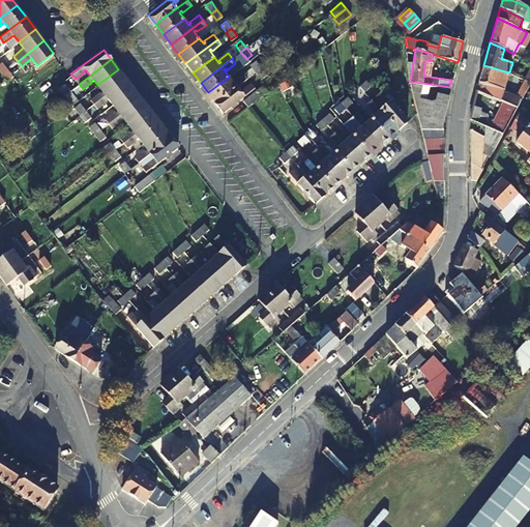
[(261,67),(256,60),(251,64),(256,70),(261,67)]
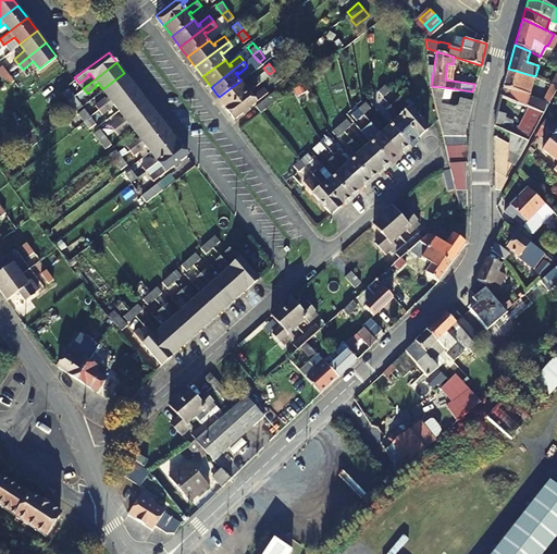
[(508,98),(529,107),(543,112),(549,101),(530,95),(535,76),(508,69),(503,87),(510,89),(508,98)]
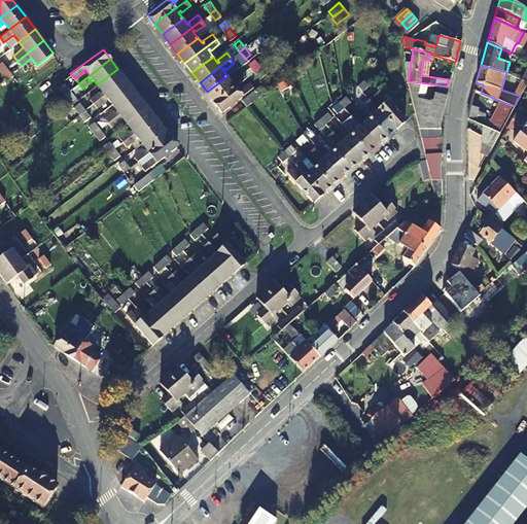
[(259,67),(254,70),(259,78),(265,74),(259,67)]
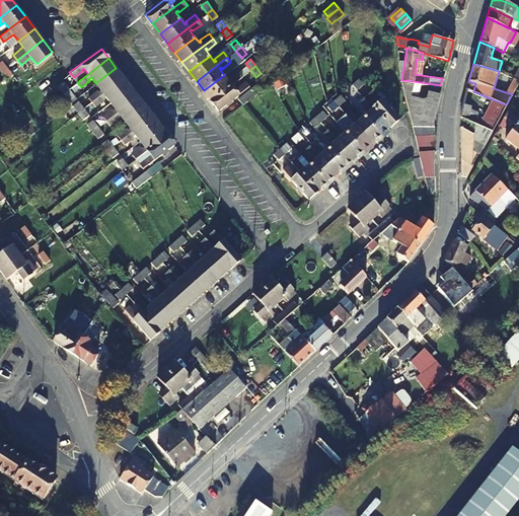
[(7,78),(12,74),(7,67),(1,71),(2,72),(7,78)]
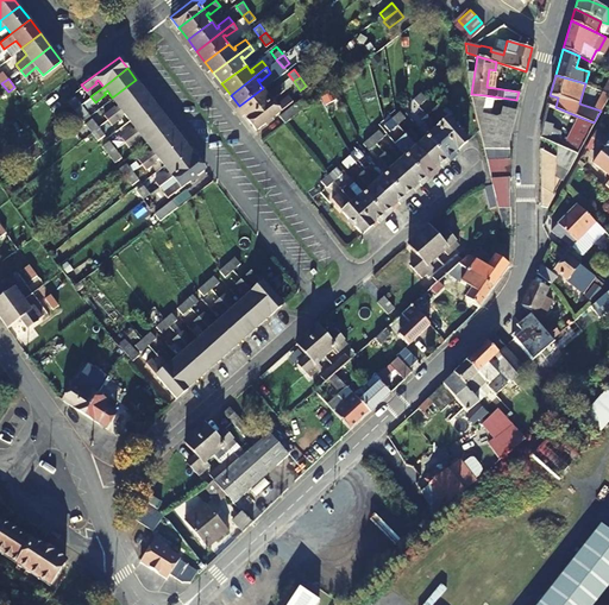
[(64,79),(52,88),(57,95),(70,87),(64,79)]
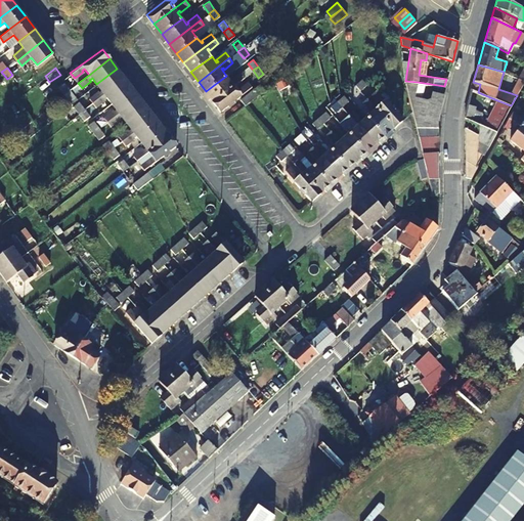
[(98,90),(89,97),(92,102),(116,84),(124,78),(117,69),(96,84),(101,90),(99,91),(98,90)]
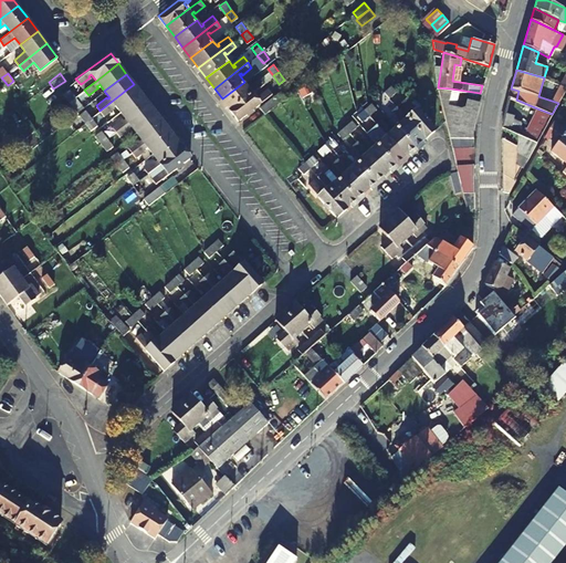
[(249,89),(244,82),(222,98),(230,108),(252,92),(263,83),(260,77),(250,85),(251,86),(249,89)]
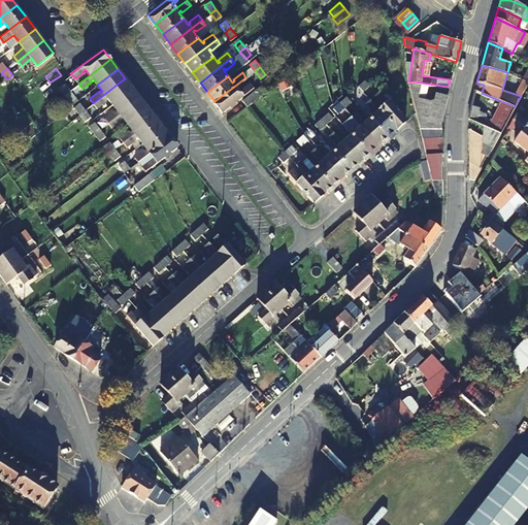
[(35,84),(30,76),(18,86),(23,93),(35,84)]
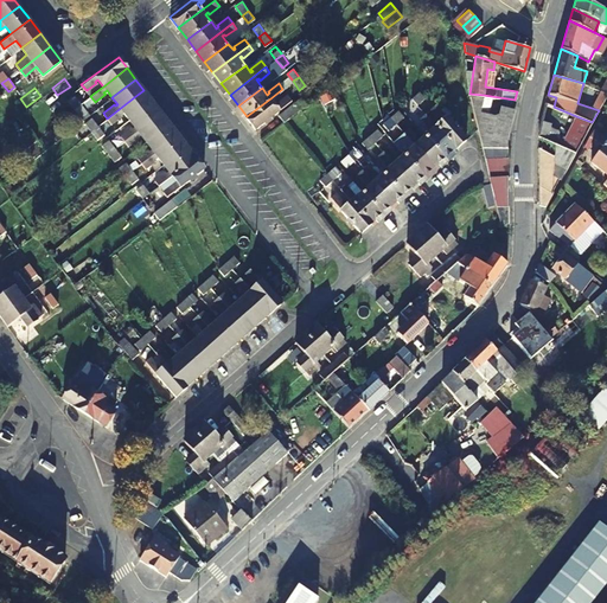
[(134,97),(107,119),(112,123),(122,115),(121,114),(123,113),(129,120),(153,101),(144,90),(134,97)]
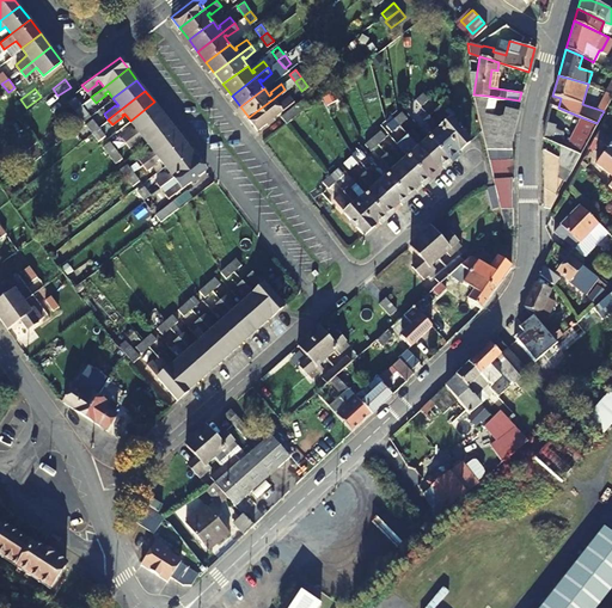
[(421,105),(428,98),(422,92),(415,99),(421,105)]
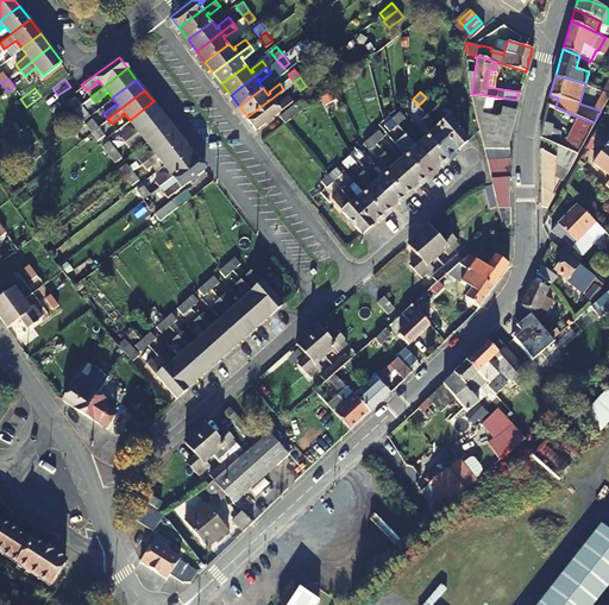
[(276,106),(271,99),(248,117),(256,128),(293,101),(288,94),(277,102),(278,104),(276,106)]
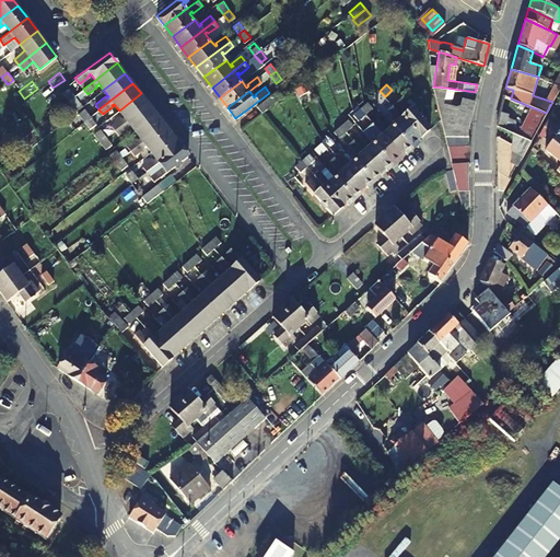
[(433,86),(446,142),(467,142),(467,127),(476,92),(475,92),(461,90),(459,96),(462,97),(459,104),(456,106),(443,102),(446,88),(433,86)]
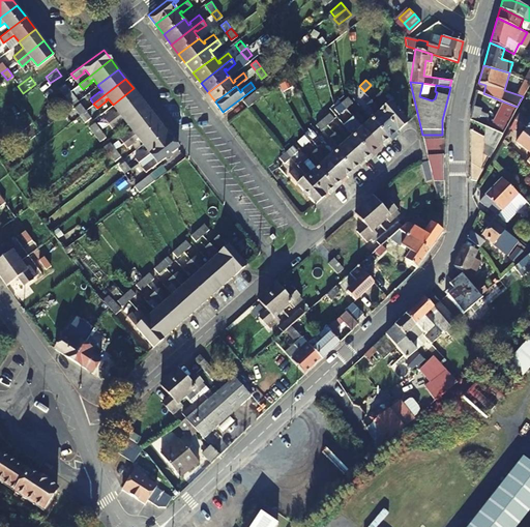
[(70,90),(64,83),(59,87),(65,94),(70,90)]
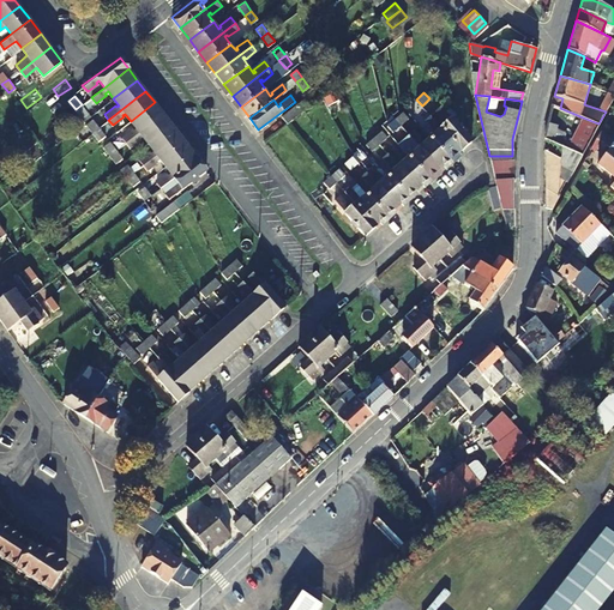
[(302,110),(309,106),(304,98),(281,115),(287,122),(302,110)]
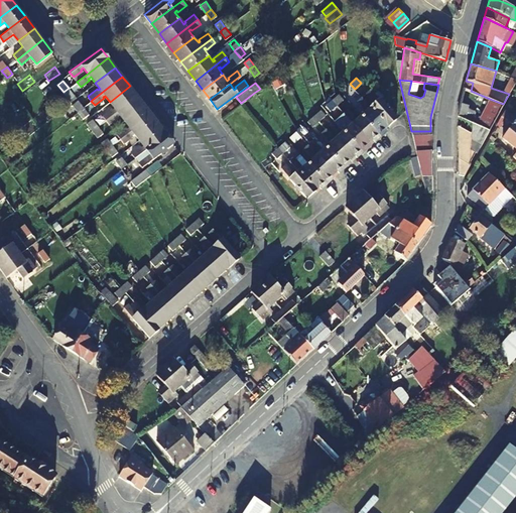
[(344,89),(348,94),(355,89),(350,84),(344,89)]
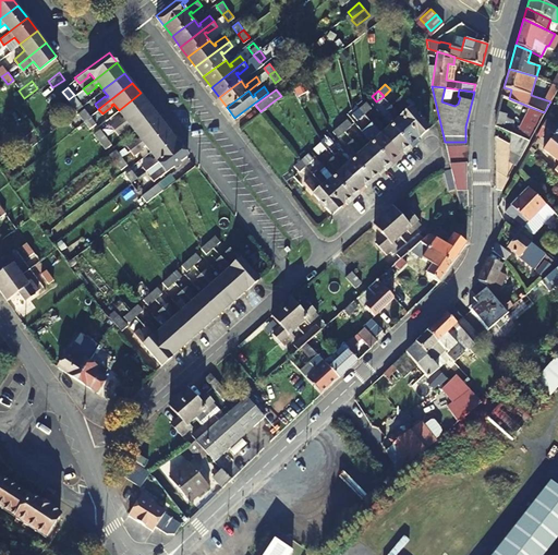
[(120,117),(110,124),(114,129),(133,116),(148,103),(141,93),(119,110),(123,117),(121,118),(120,117)]
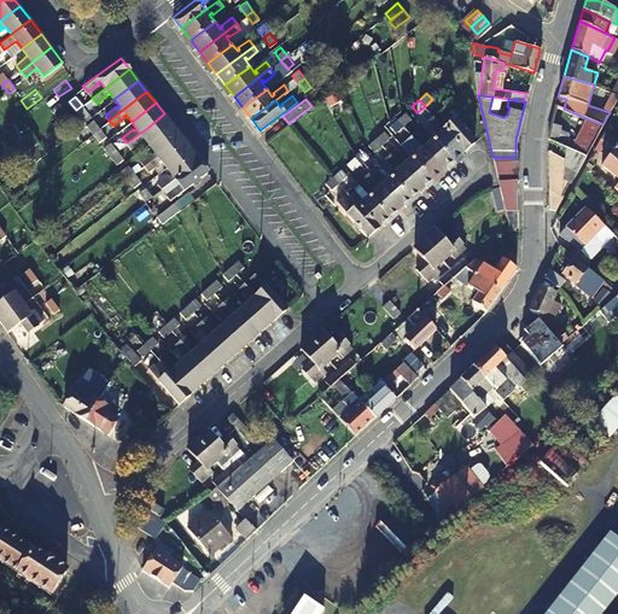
[(82,105),(76,110),(82,118),(88,113),(82,105)]
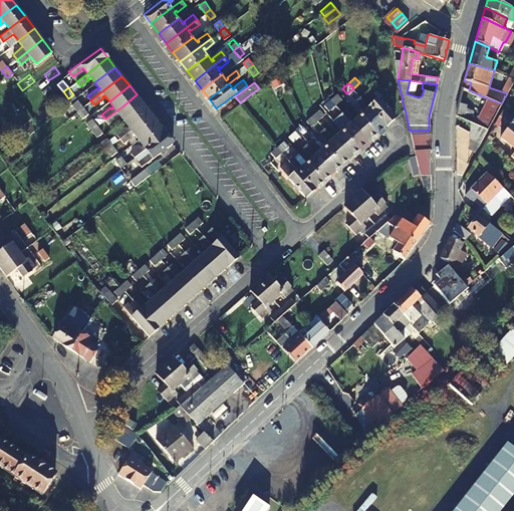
[(371,99),(373,102),(369,106),(386,125),(395,117),(368,88),(363,92),(370,100),(371,99)]
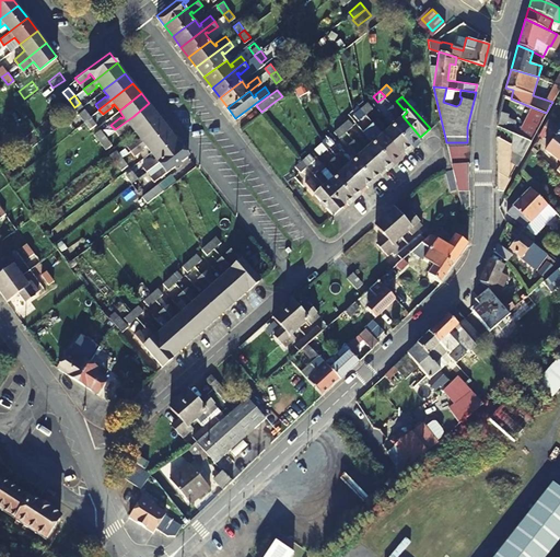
[(360,107),(365,114),(372,107),(368,102),(360,107)]
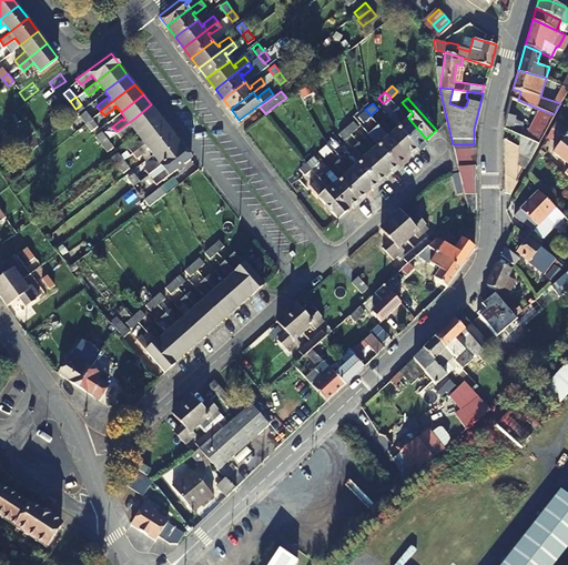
[(129,127),(131,125),(137,132),(159,115),(151,104),(135,118),(117,131),(120,137),(130,129),(129,127)]
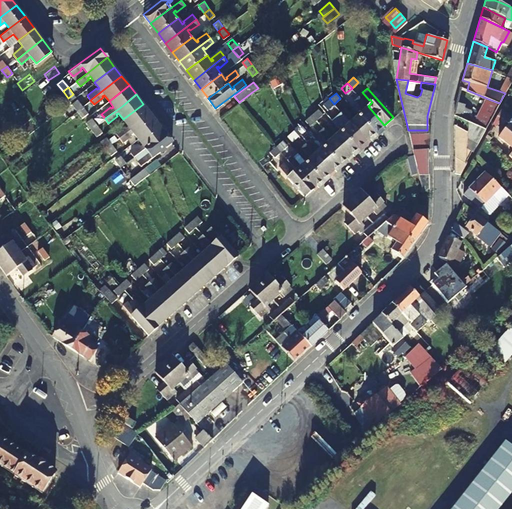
[(364,109),(359,114),(375,133),(384,125),(368,106),(358,95),(354,100),(361,108),(362,107),(364,109)]
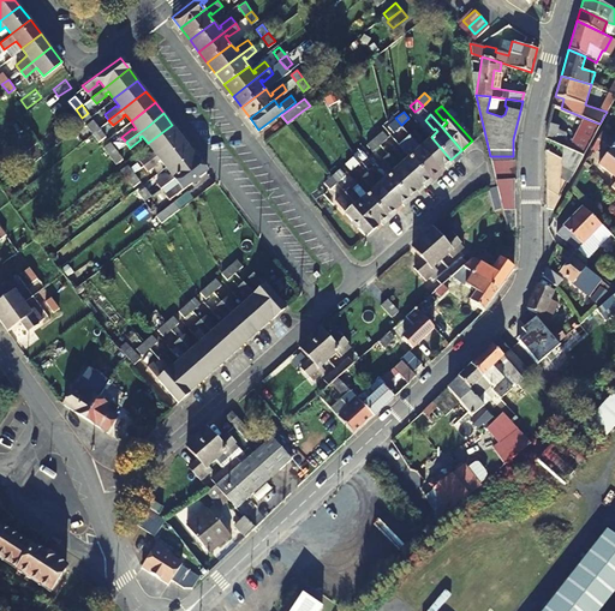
[(388,125),(393,131),(401,125),(395,118),(388,125)]
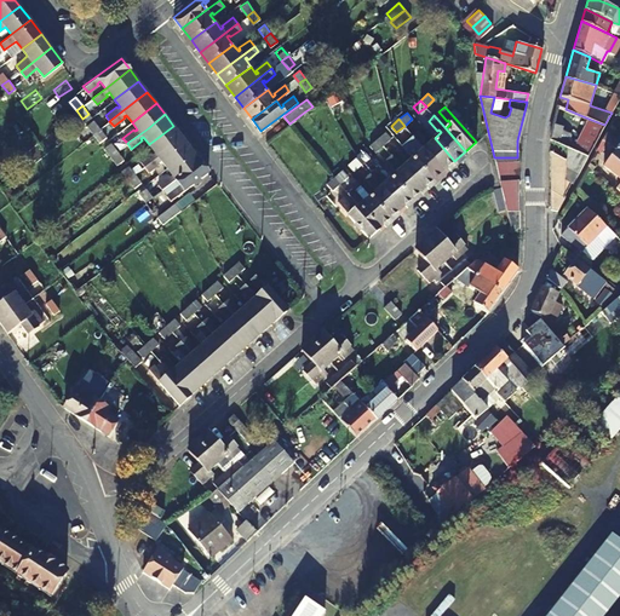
[(589,119),(574,149),(587,156),(604,125),(589,119)]
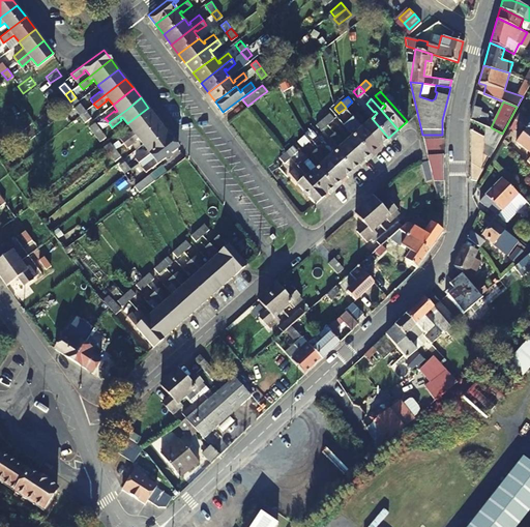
[(85,110),(80,103),(74,107),(80,114),(85,110)]
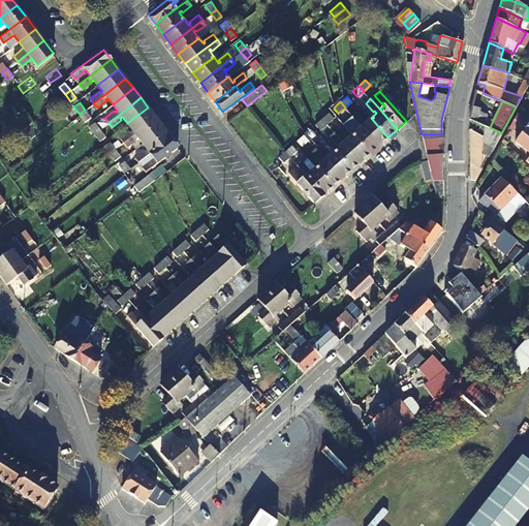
[(476,122),(485,126),(488,113),(480,111),(481,107),(472,104),(469,119),(476,122)]
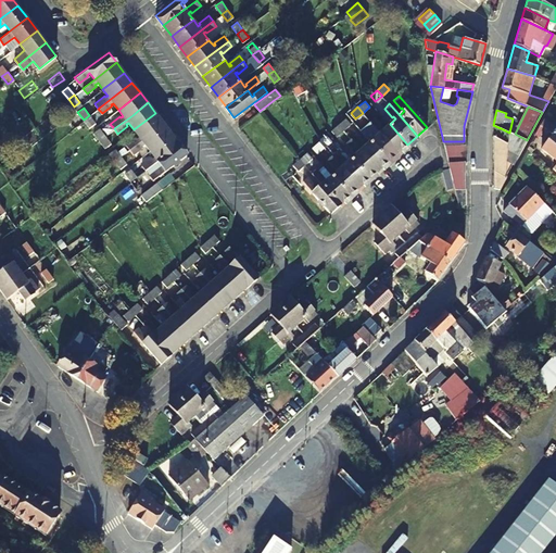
[(135,136),(125,143),(129,149),(154,129),(163,123),(155,113),(134,129),(139,136),(137,138),(135,136)]
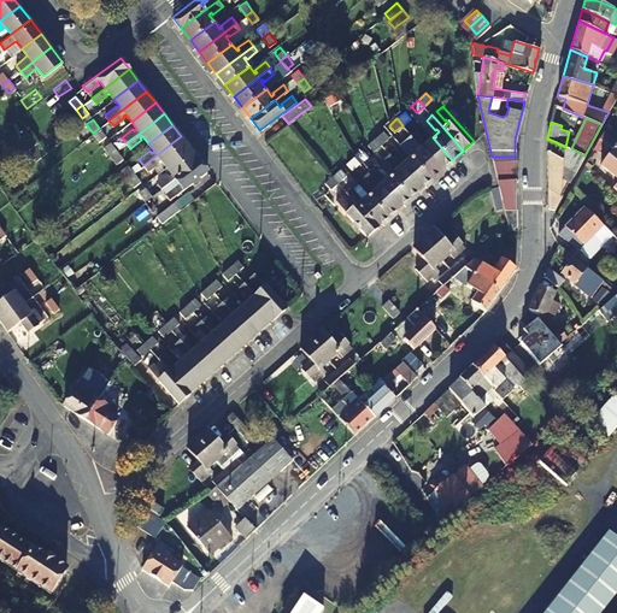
[(99,128),(93,133),(99,141),(105,136),(99,128)]
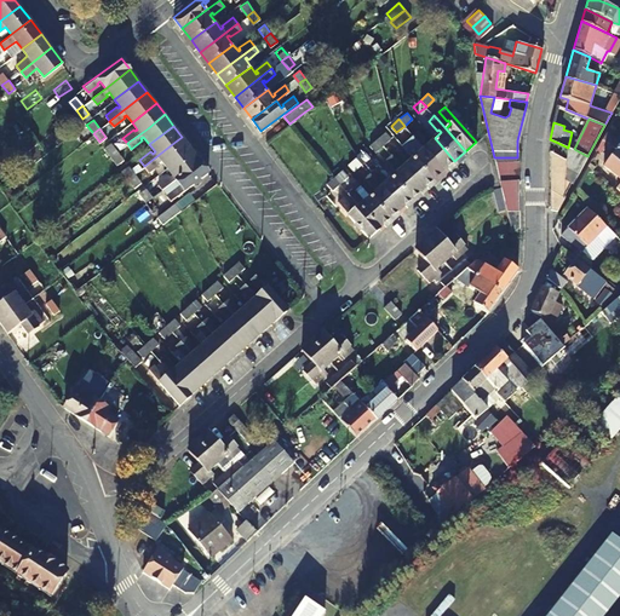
[(380,142),(383,144),(391,137),(385,131),(378,138),(380,142)]
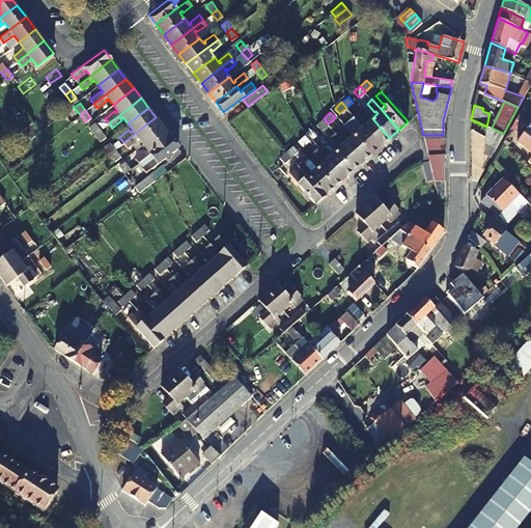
[(358,112),(353,116),(380,146),(389,138),(372,118),(365,123),(364,121),(365,120),(358,112)]
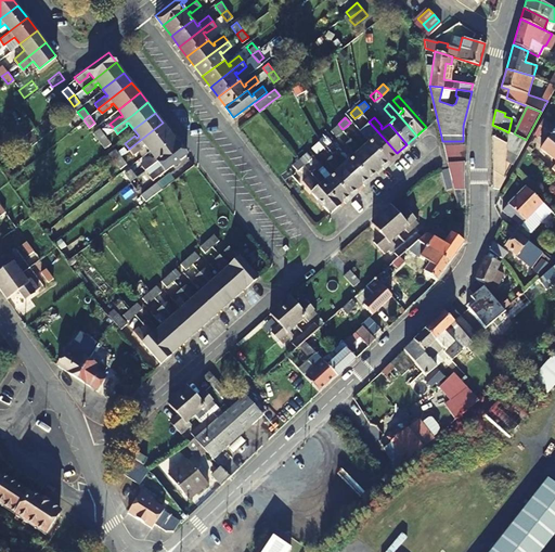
[(554,164),(552,167),(554,169),(554,127),(547,122),(543,117),(540,122),(553,132),(540,149),(554,161),(554,164)]
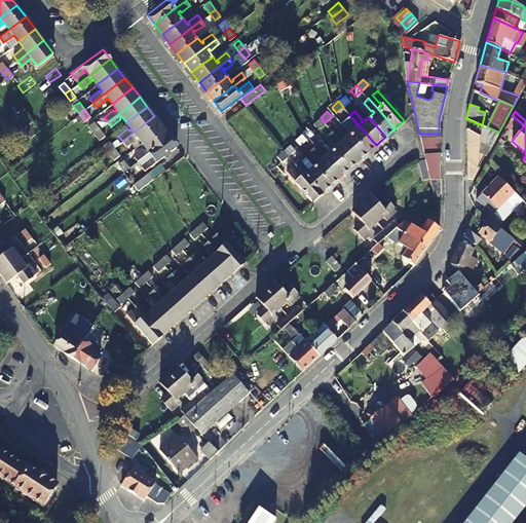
[(340,122),(350,133),(367,153),(376,145),(349,115),(340,122)]
